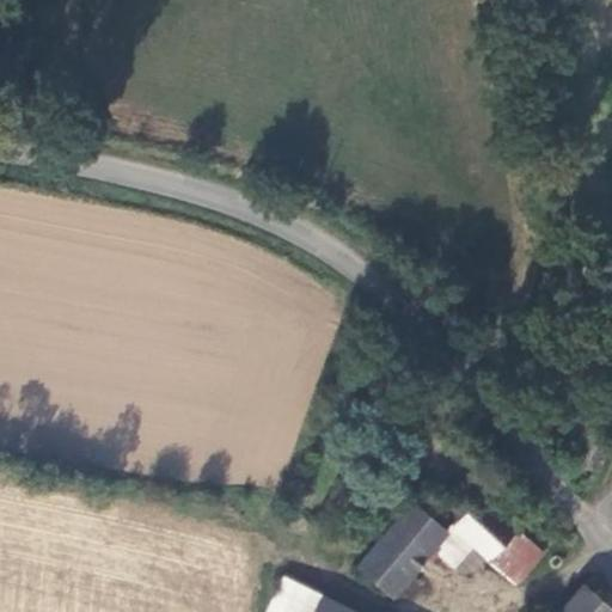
[(454,527),(475,546),(490,561),(507,542),(518,528),(503,514),(482,495),(464,516),(454,527)]
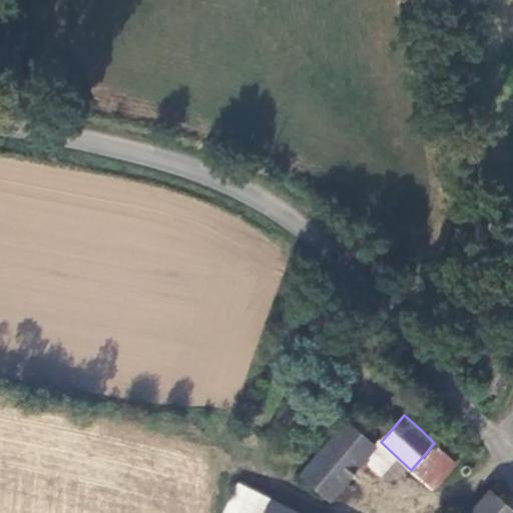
[(331,500),(365,462),(377,447),(365,435),(348,420),(324,447),(300,474),(331,500)]
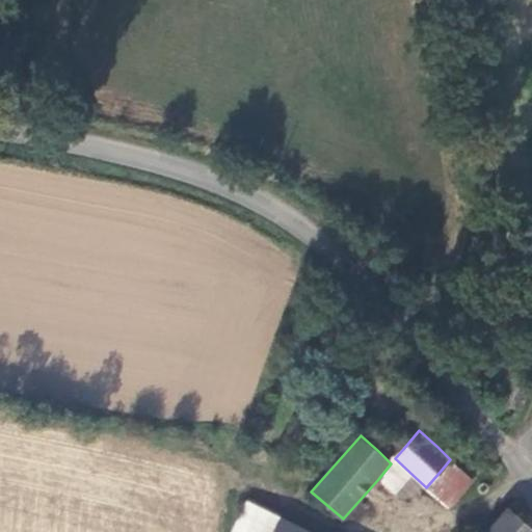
[(391,463),(378,479),(395,494),(413,475),(395,458),(391,463)]
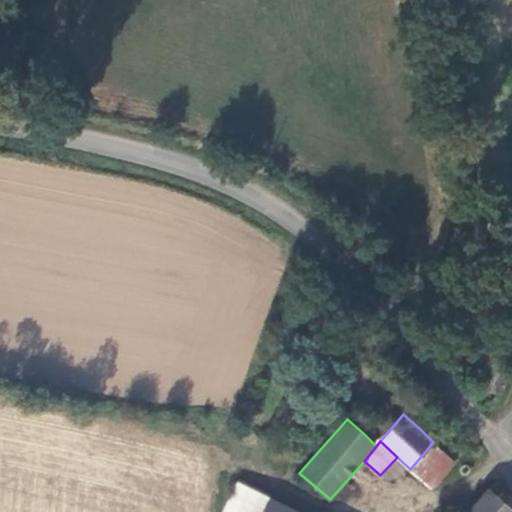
[(424,453),(410,469),(432,489),(456,462),(433,442),(424,453)]
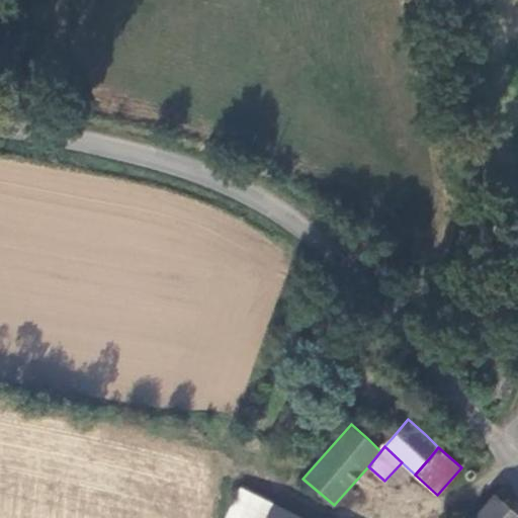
[(301,517),(242,487),(225,516),(229,517),(301,517)]
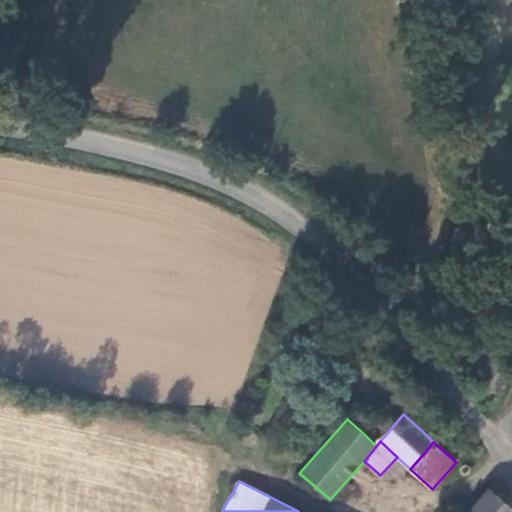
[(468,511),(511,511),(511,510),(488,490),(468,511)]
